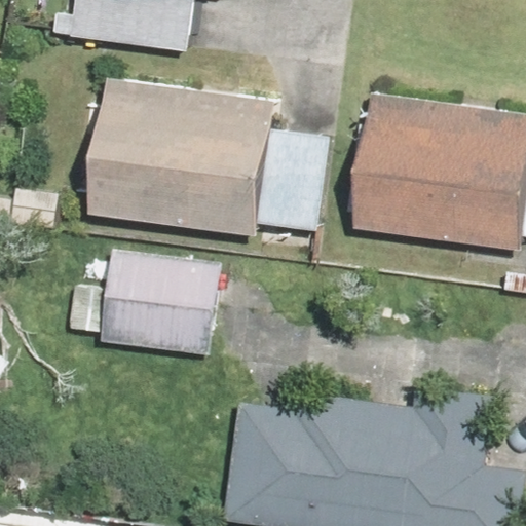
[(73,0),(71,39),(190,48),(194,0),(73,0)]
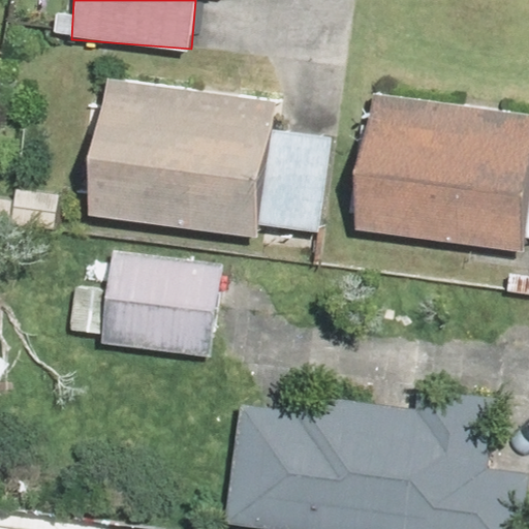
[(256,224),(348,234),(521,251),(523,240),(528,240),(528,112),(363,95),(359,136),(272,126),(275,104),(109,78),(86,218),(253,244),(256,224)]
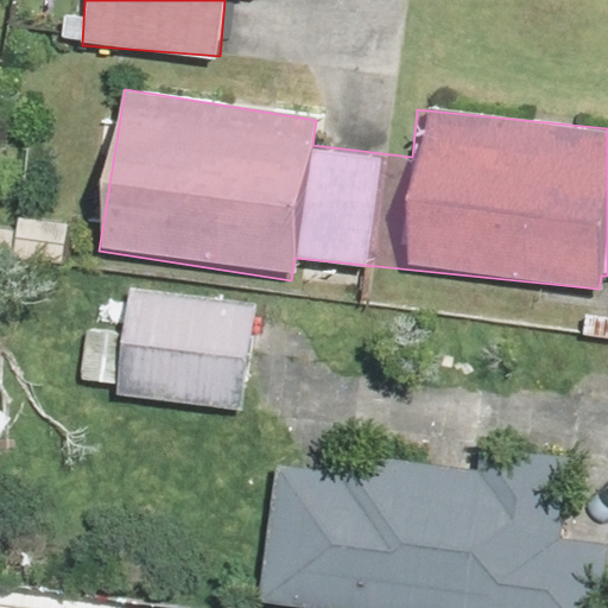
[(73,216),(13,213),(10,266),(69,270),(73,216)]
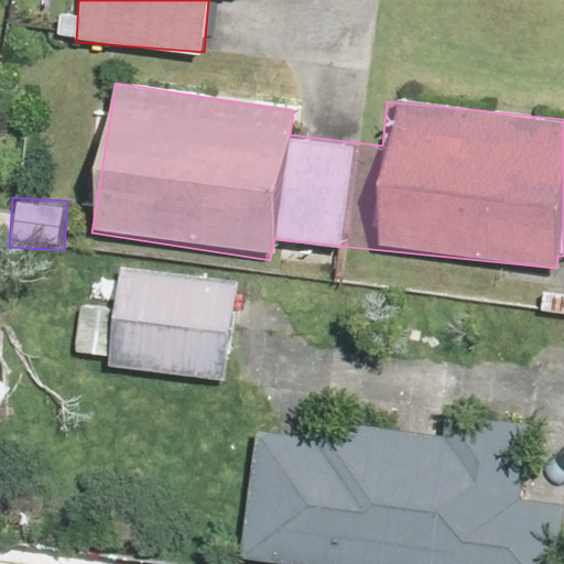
[(239,273),(115,266),(108,369),(234,378),(239,273)]
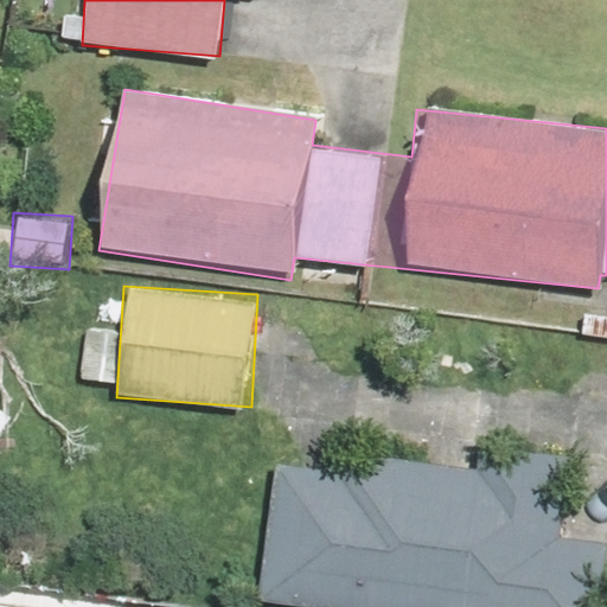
[(566,455),(480,445),(478,464),(334,447),(331,471),(266,464),(249,606),(596,606),(605,543),(556,537),(566,455)]
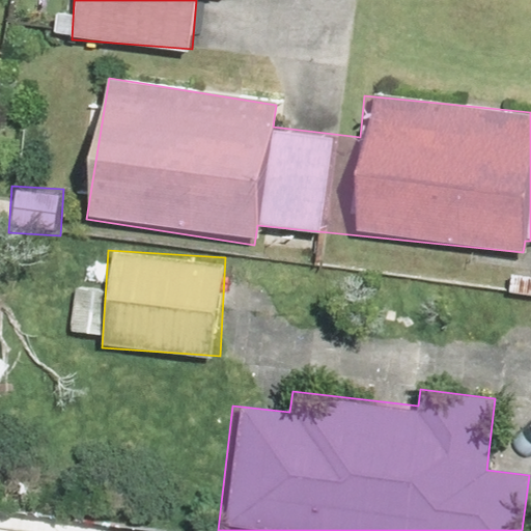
All buildings are outlined.
